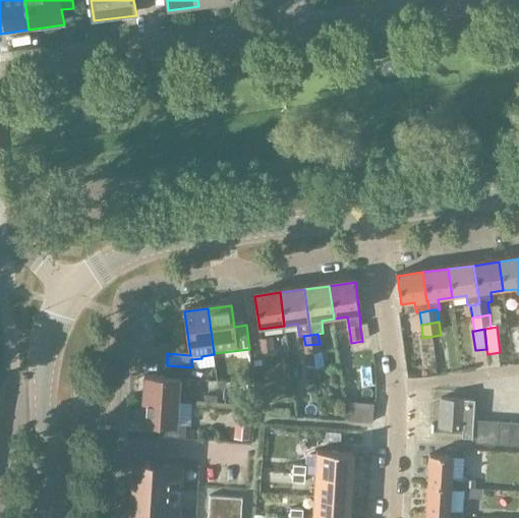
[(263,355),(274,354),(272,340),(261,341),(263,355)]
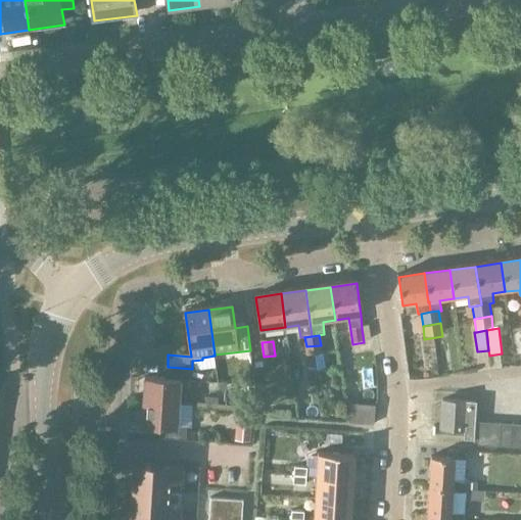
[(321,345),(306,346),(308,358),(322,356),(321,345)]
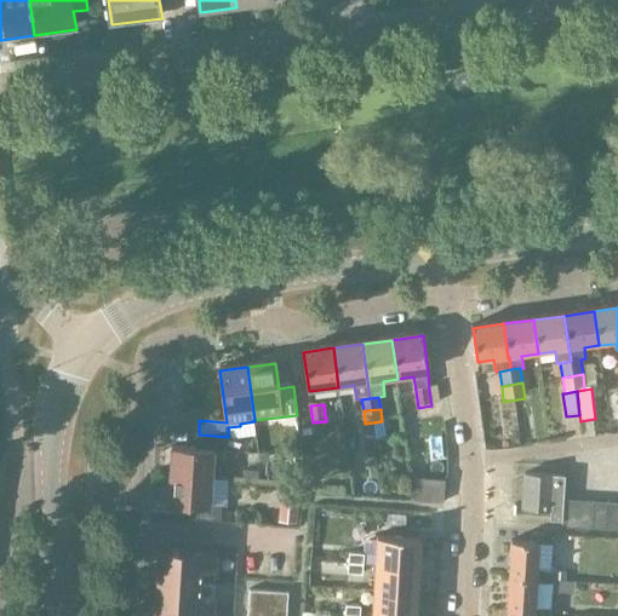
[(567,441),(582,438),(578,419),(564,421),(567,441)]
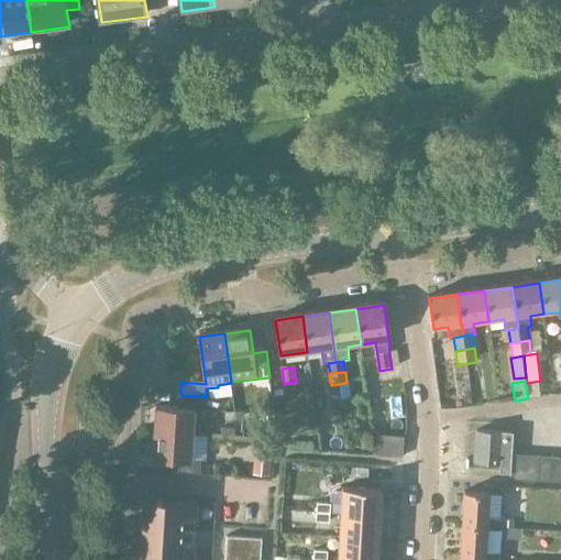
[(206,413),(207,397),(180,395),(179,410),(156,409),(154,435),(194,438),(195,412),(206,413)]
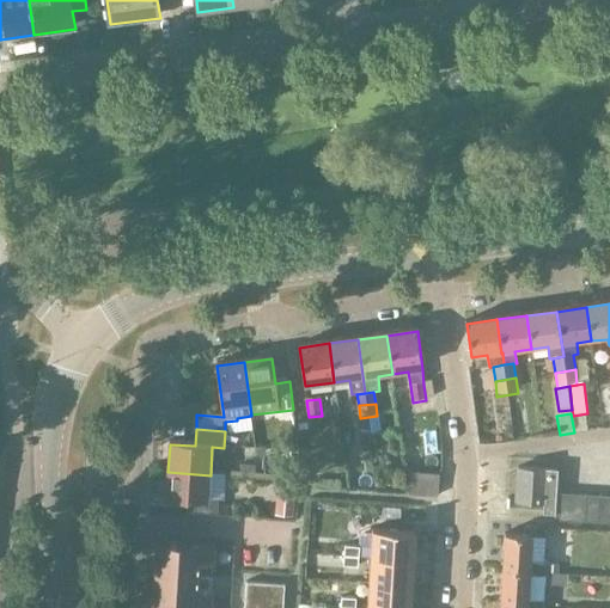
[(408,497),(437,497),(437,471),(408,471),(408,497)]
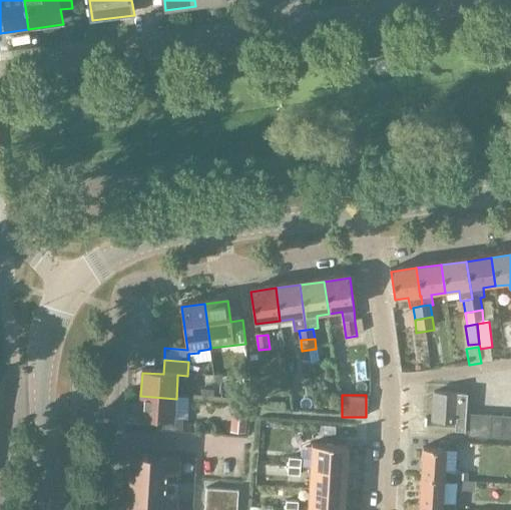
[(466,433),(466,416),(467,397),(435,395),(433,423),(457,424),(456,432),(466,433)]
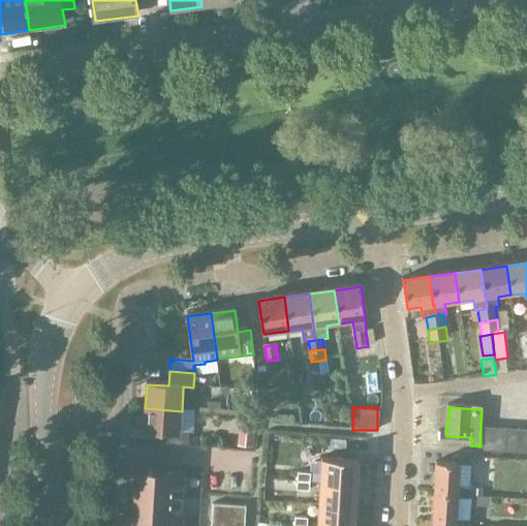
[(180,435),(182,411),(145,408),(144,433),(165,434),(164,446),(189,449),(190,435),(180,435)]
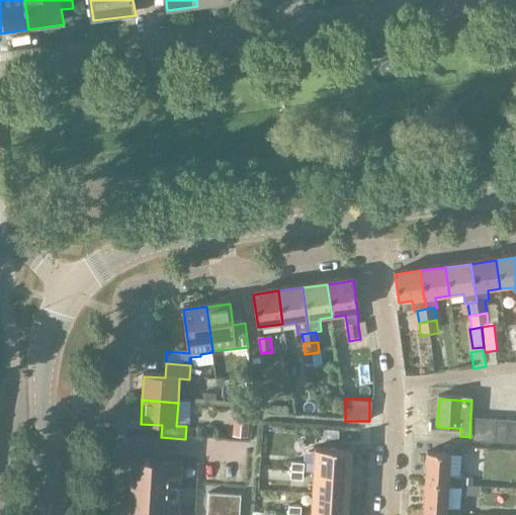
[(248,439),(250,414),(235,413),(233,438),(248,439)]
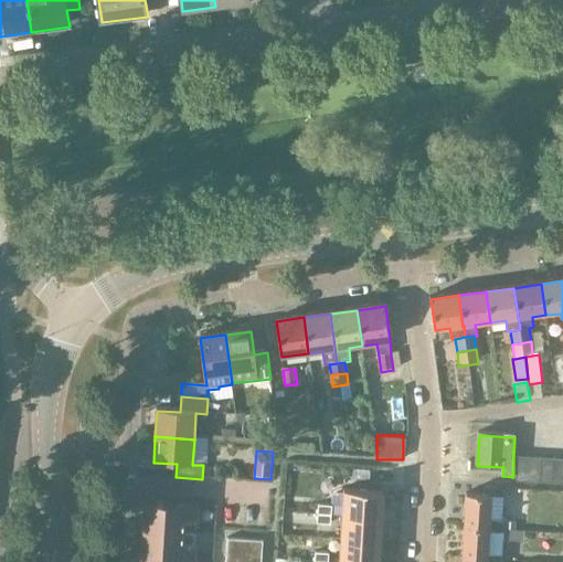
[(527,485),(528,458),(513,458),(513,477),(512,484),(527,485)]
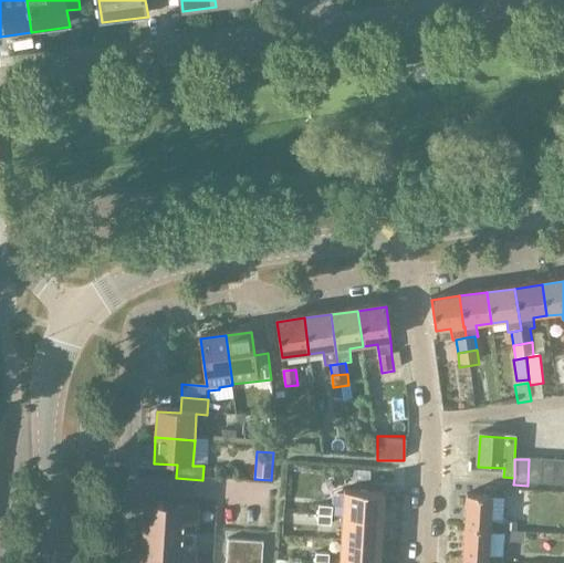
[(541,486),(543,460),(529,459),(528,486),(541,486)]
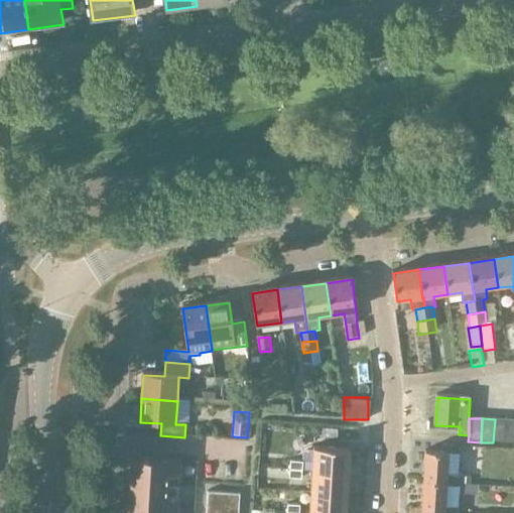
[(506,443),(507,420),(495,419),(493,442),(506,443)]
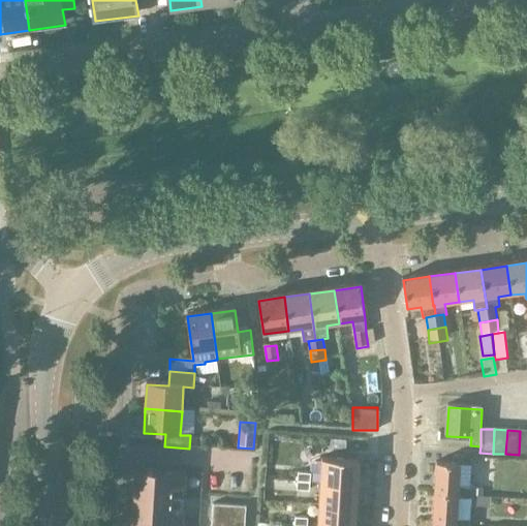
[(358,486),(359,462),(322,460),(320,484),(358,486)]
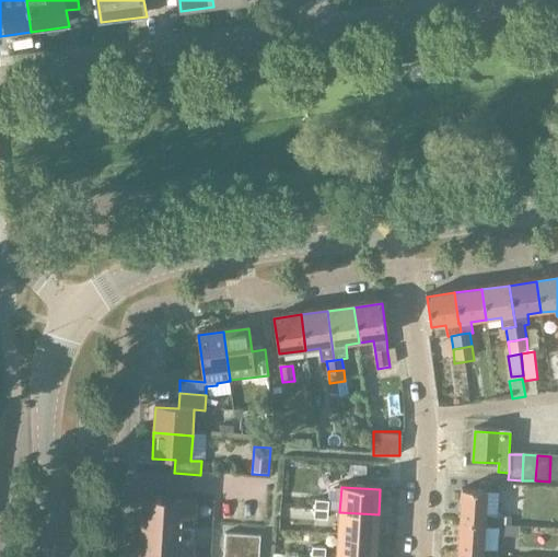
[(499,532),(500,522),(485,518),(487,494),(463,491),(461,524),(485,526),(485,531),(499,532)]
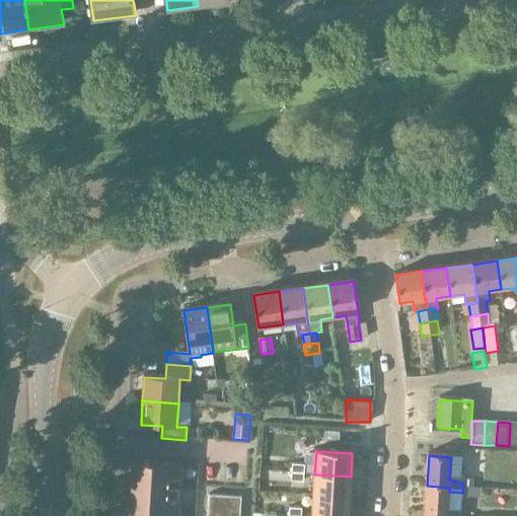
[(182,465),(132,462),(130,512),(180,515),(182,465)]
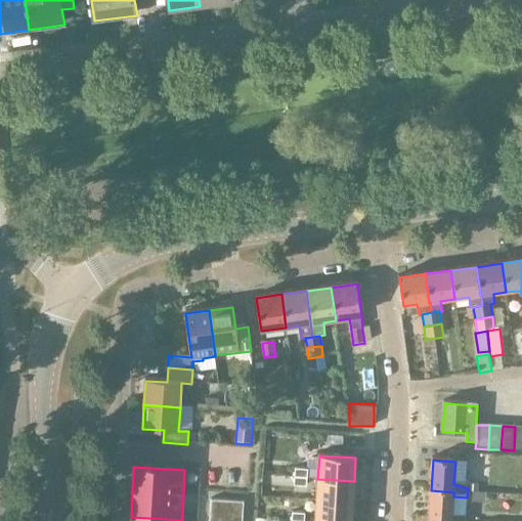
[(307,479),(308,471),(296,470),(295,478),(307,479)]
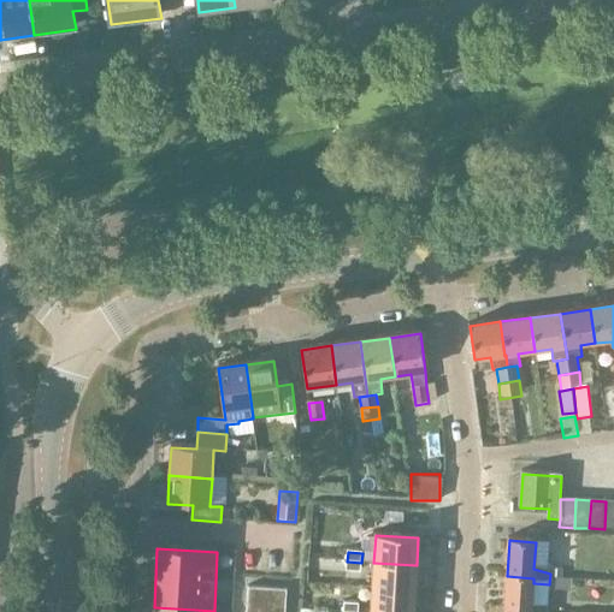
[(361,572),(361,563),(347,562),(347,571),(361,572)]
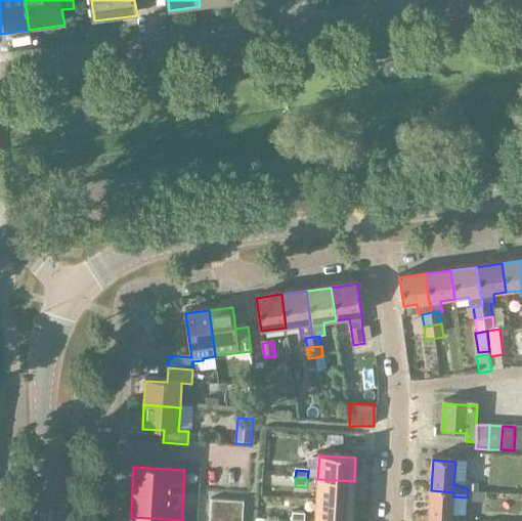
[(353,504),(354,481),(317,479),(316,502),(353,504)]
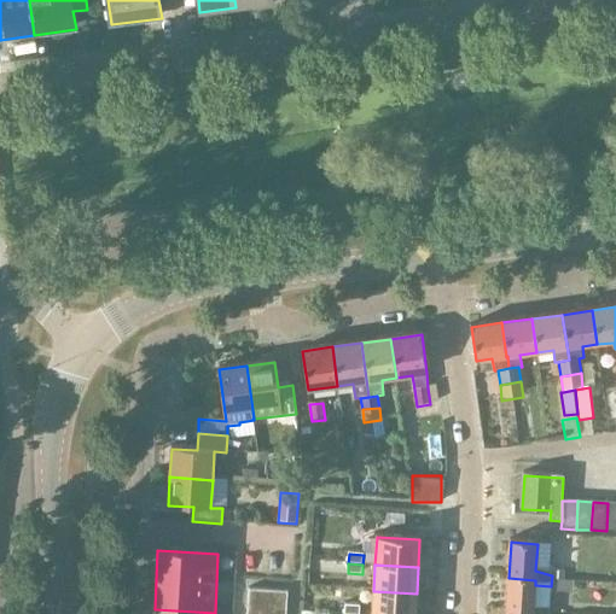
[(534,607),(535,585),(535,580),(509,578),(506,613),(550,613),(550,610),(534,607)]
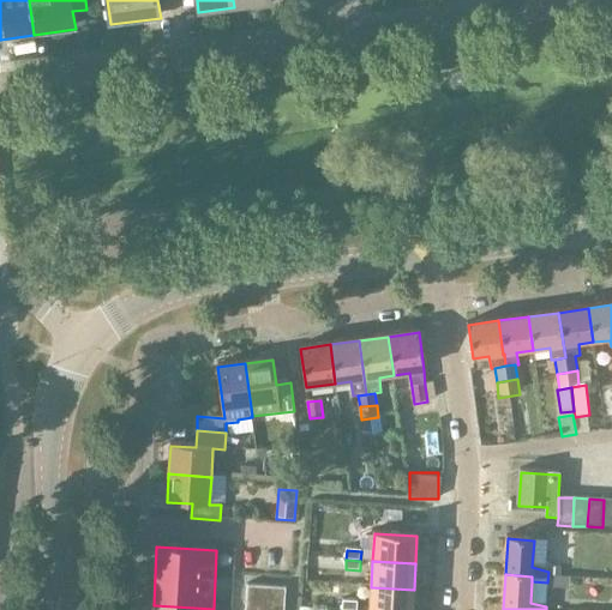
[(247,586),(245,609),(285,609),(287,589),(247,586)]
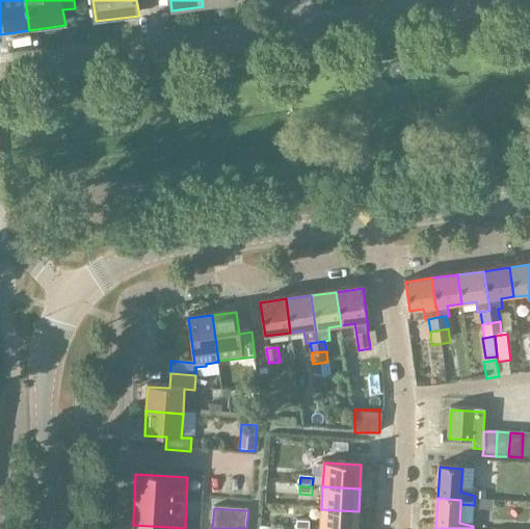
[(356,528),(359,511),(321,509),(319,528),(356,528)]
